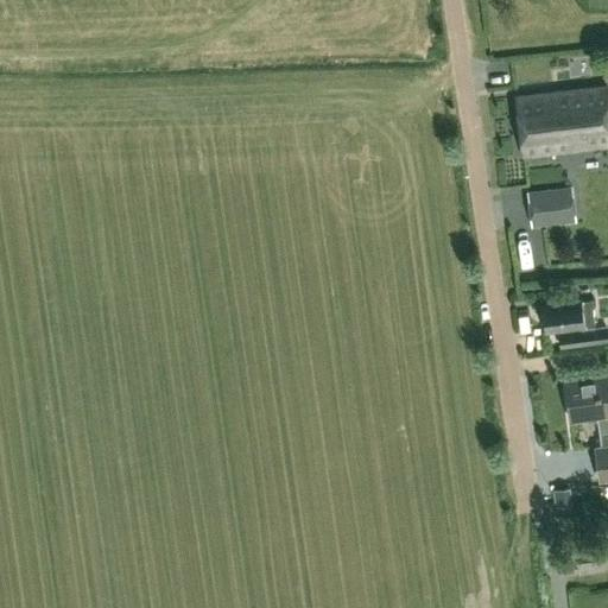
[(607,143),(607,92),(607,84),(517,95),(523,154),(607,143)]
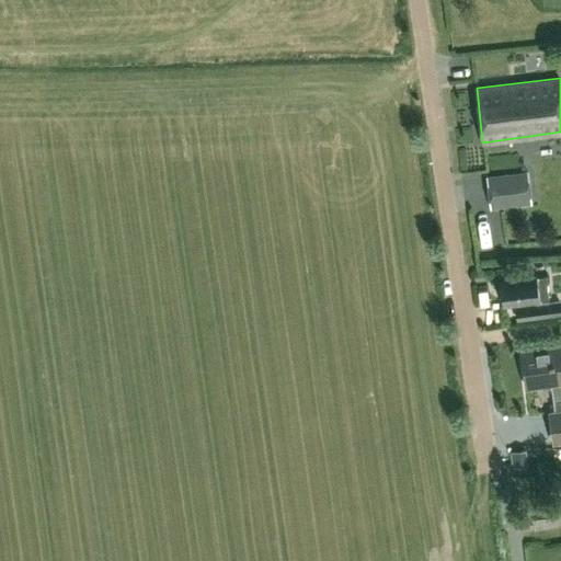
[(513,174),(487,176),(490,207),(516,204),(513,174)]
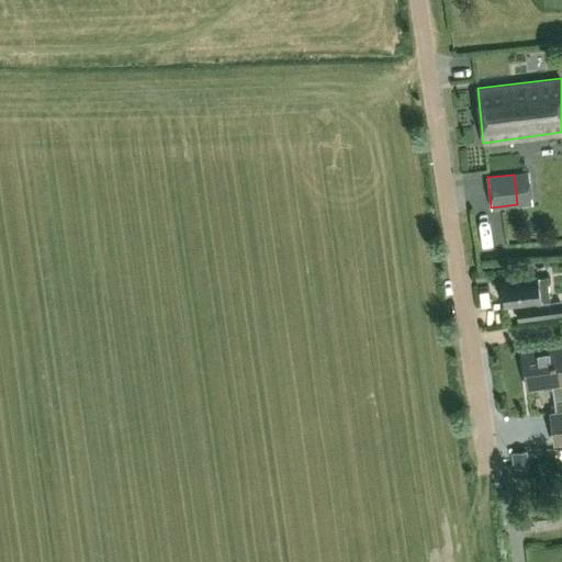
[(550,301),(547,277),(538,278),(538,277),(502,281),(504,305),(550,301)]
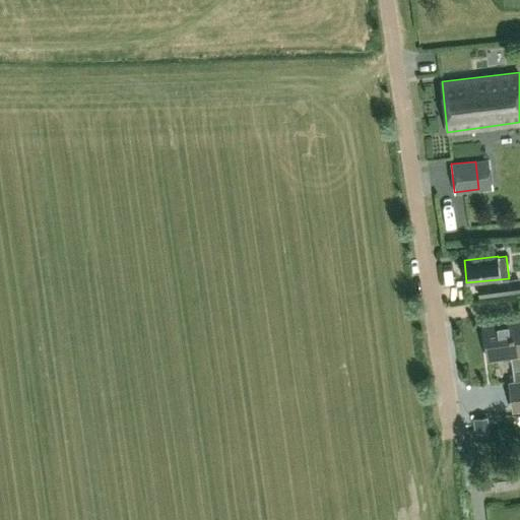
[(478,298),(519,291),(519,282),(519,279),(477,284),(478,298)]
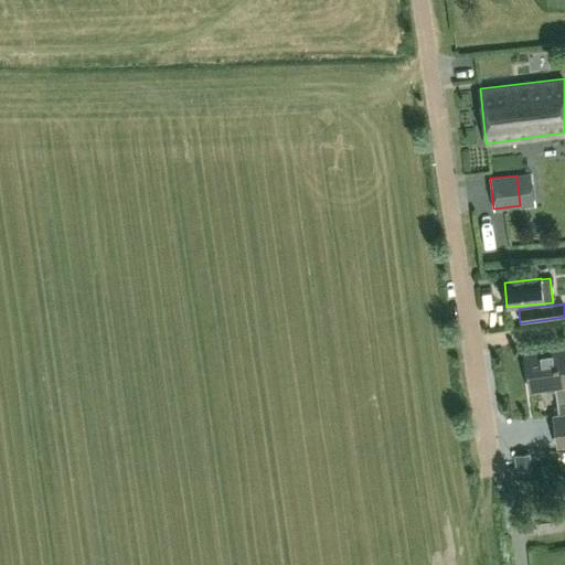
[(564,348),(525,354),(530,390),(555,386),(557,400),(555,400),(556,413),(552,414),(556,447),(564,446),(564,348)]
